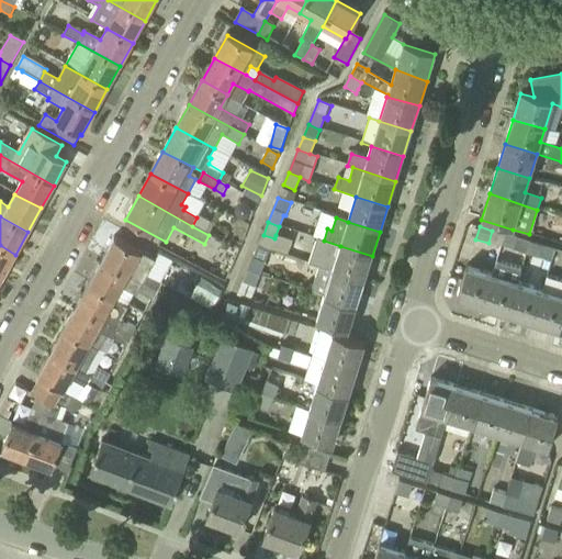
[(262,234),(258,246),(270,250),(287,257),(292,242),(276,235),(274,238),(263,235),(262,234)]
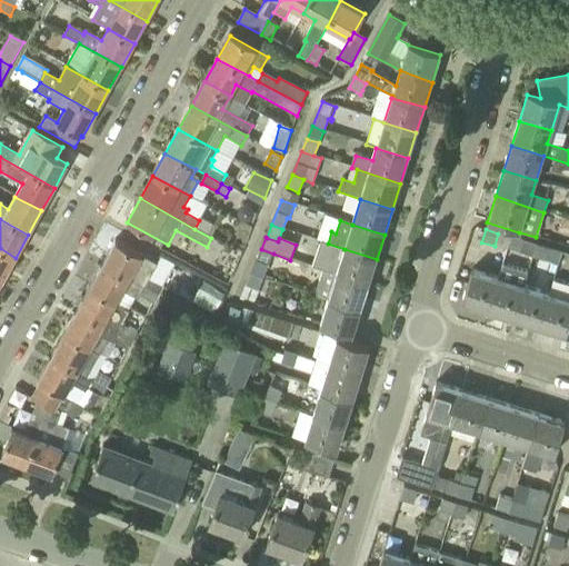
[(148,279),(157,264),(116,241),(102,266),(158,297),(163,287),(148,279)]
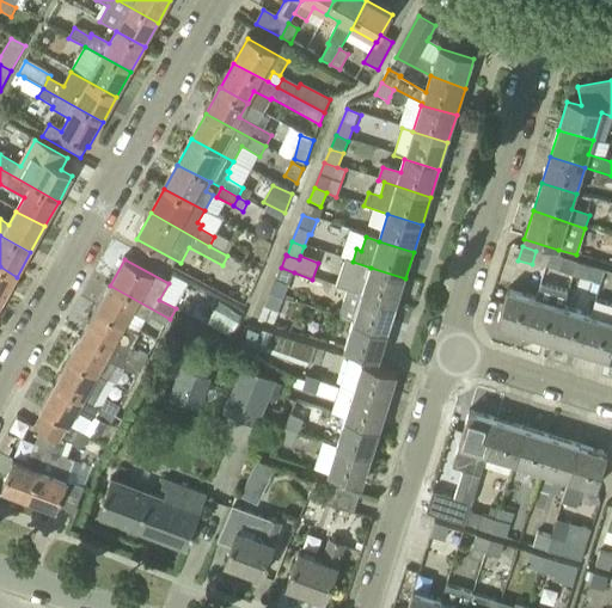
[(577,264),(563,259),(560,272),(573,277),(577,264)]
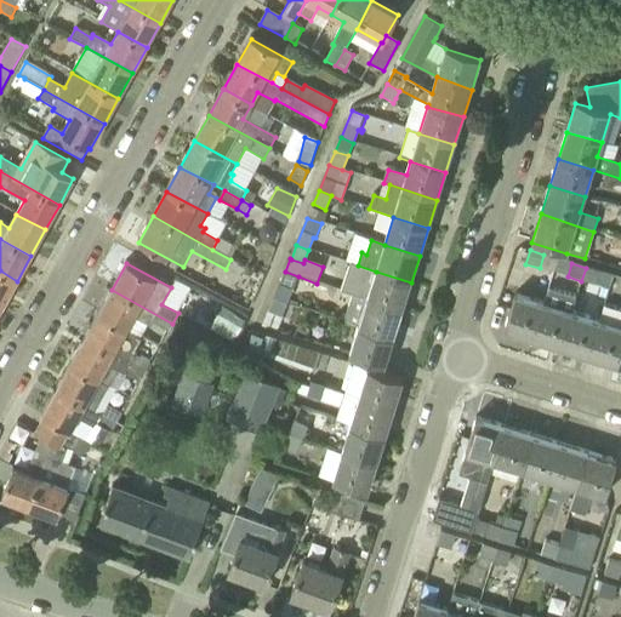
[(586,268),(581,281),(596,285),(599,272),(586,268)]
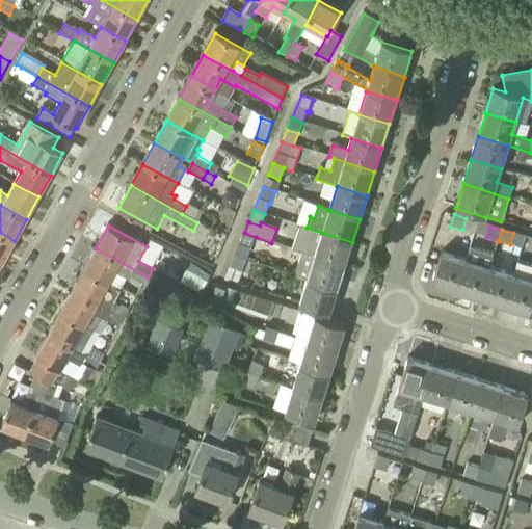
[(0,260),(2,262),(15,241),(0,232),(0,260)]
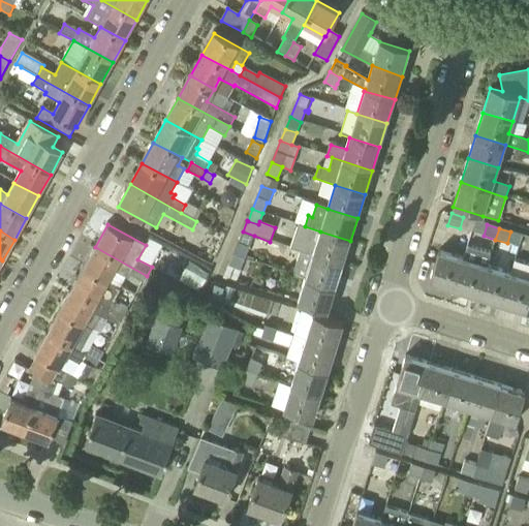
[(238,243),(232,254),(244,258),(249,248),(250,248),(254,236),(242,231),(238,243)]
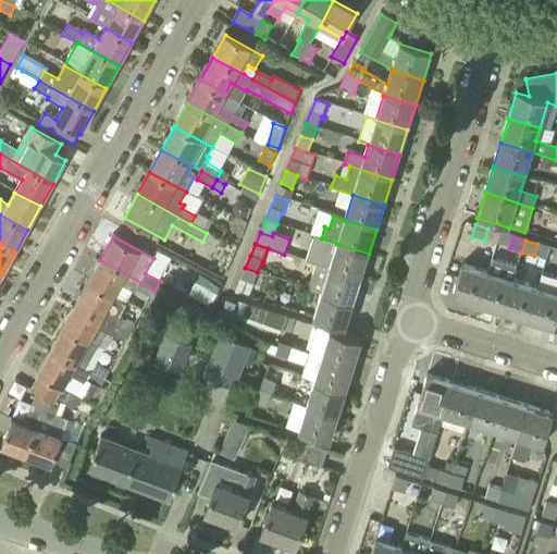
[(360,280),(369,254),(337,244),(329,270),(360,280)]
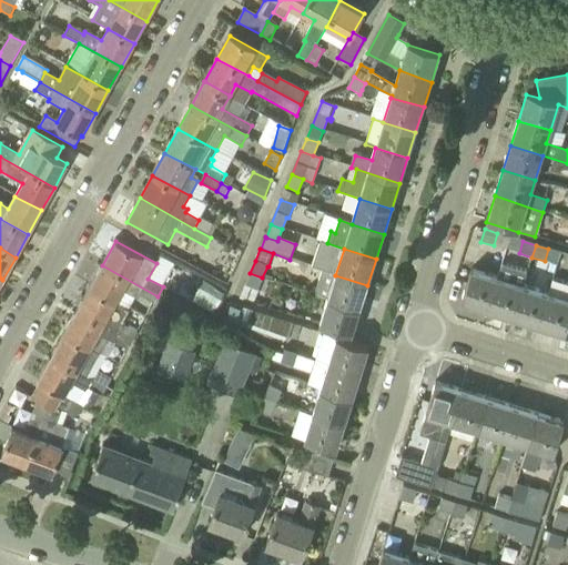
[(158,296),(102,265),(90,288),(117,302),(123,291),(138,299),(139,296),(153,304),(158,296)]
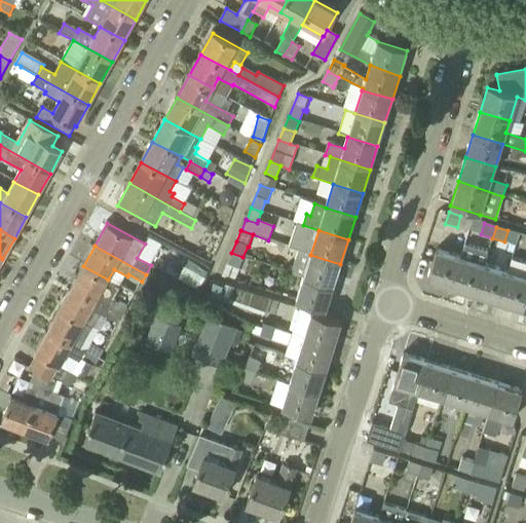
[(303,276),(303,278),(333,288),(340,264),(310,255),(298,251),(291,273),(303,276)]
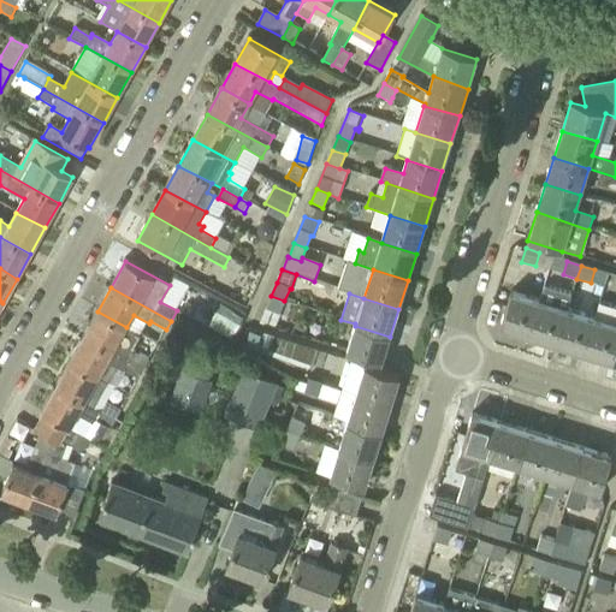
[(501,328),(527,338),(539,302),(511,293),(501,328)]
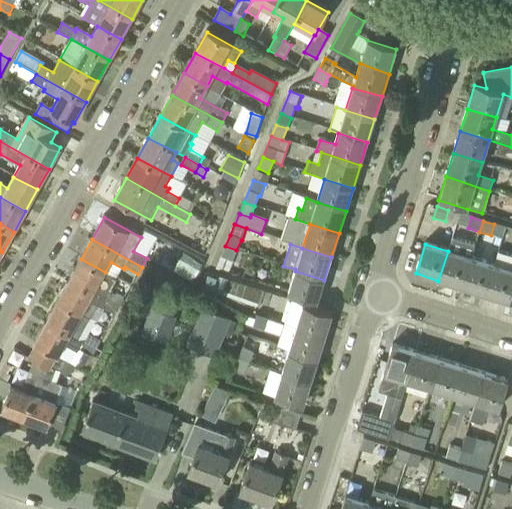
[(220,258),(217,269),(229,273),(232,262),(236,250),(225,246),(221,258),(220,258)]
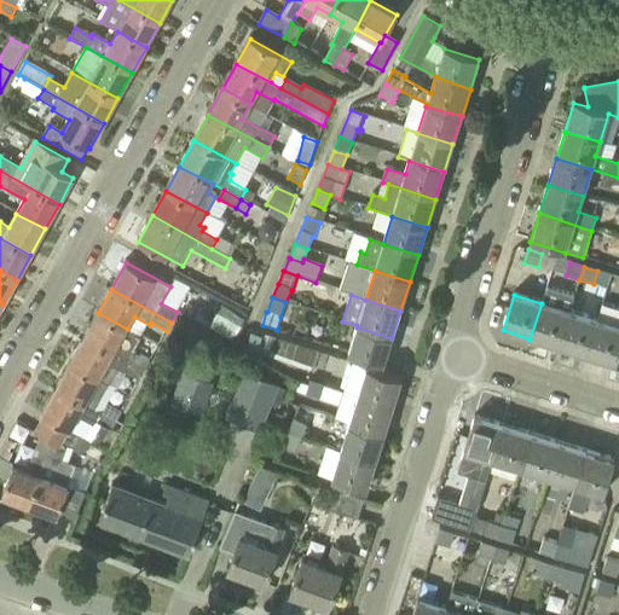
[(542,303),(530,340),(557,348),(570,312),(542,303)]
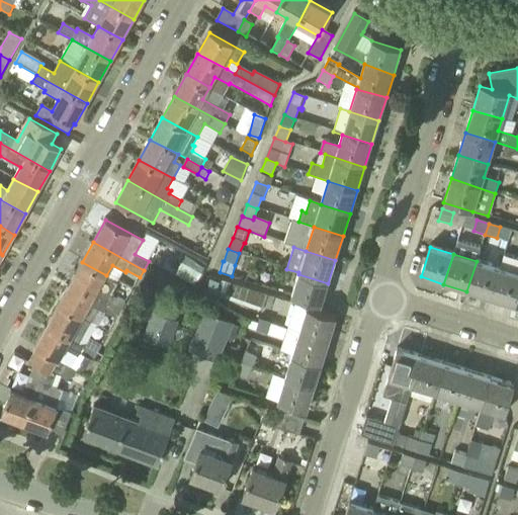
[(205,268),(190,260),(183,271),(198,280),(205,268)]
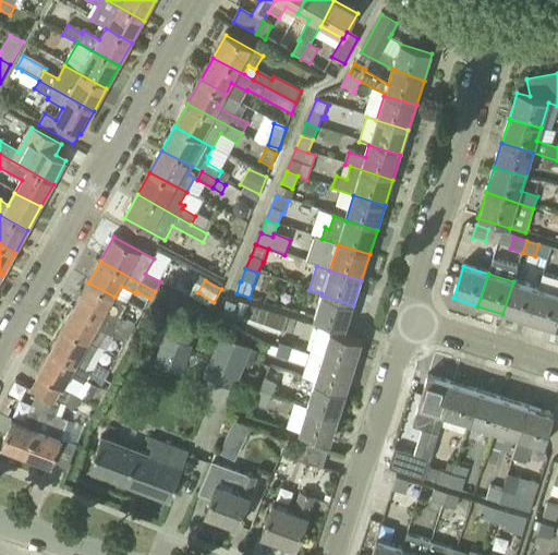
[(513,281),(502,314),(529,322),(538,290),(513,281)]
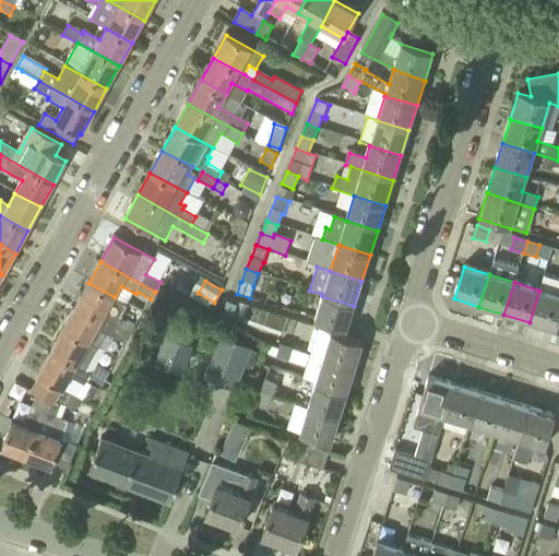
[(115,297),(88,283),(75,306),(130,335),(135,328),(119,319),(128,305),(115,297)]
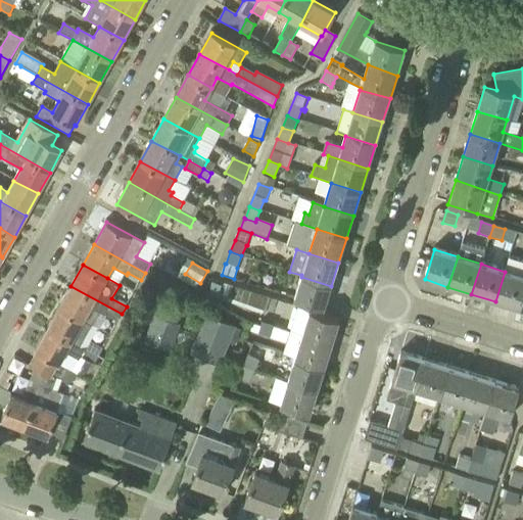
[(522,277),(505,272),(495,301),(518,309),(522,293),(522,277)]
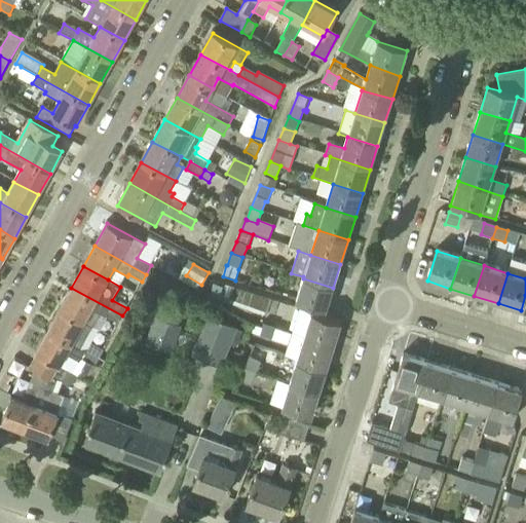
[(326,310),(333,288),(303,278),(296,301),(326,310)]
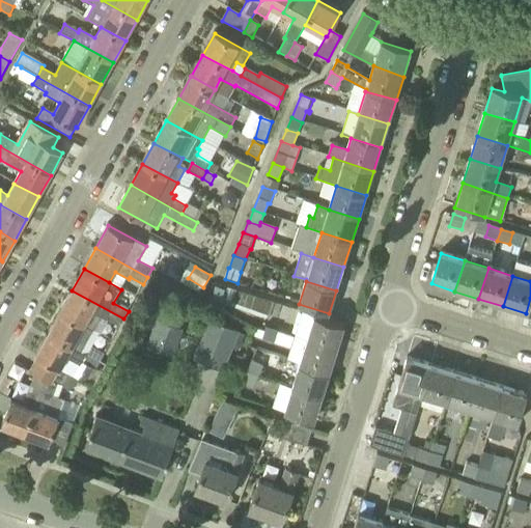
[(123,318),(72,290),(59,312),(94,331),(102,318),(119,328),(123,318)]
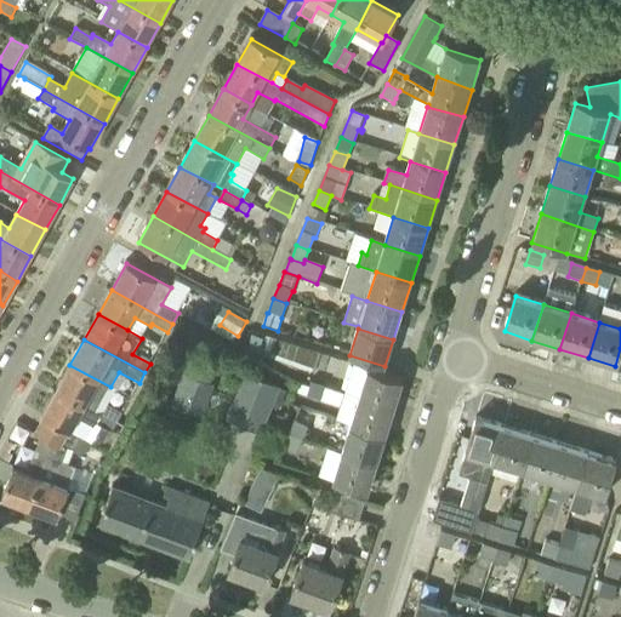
[(110,387),(69,365),(56,390),(117,423),(121,413),(107,406),(117,390),(110,387)]
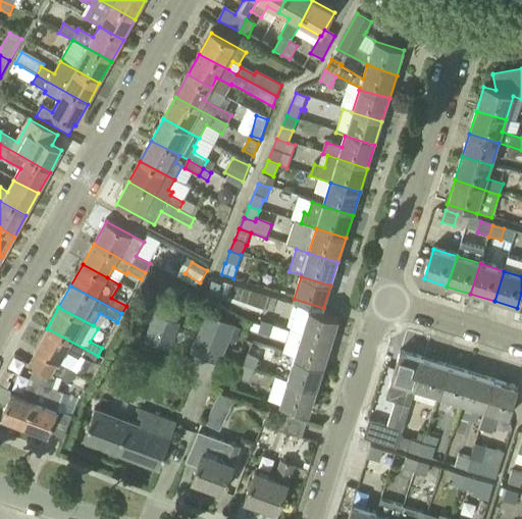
[(338,320),(336,319),(310,311),(302,335),(331,345),(338,320)]
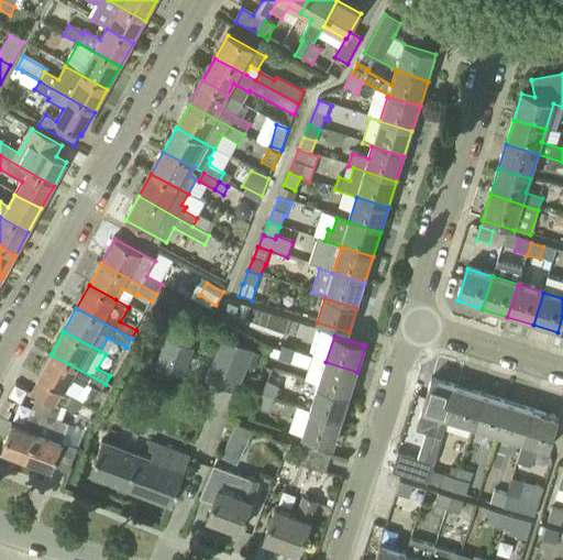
[(156,366),(185,376),(195,349),(166,339),(156,366)]
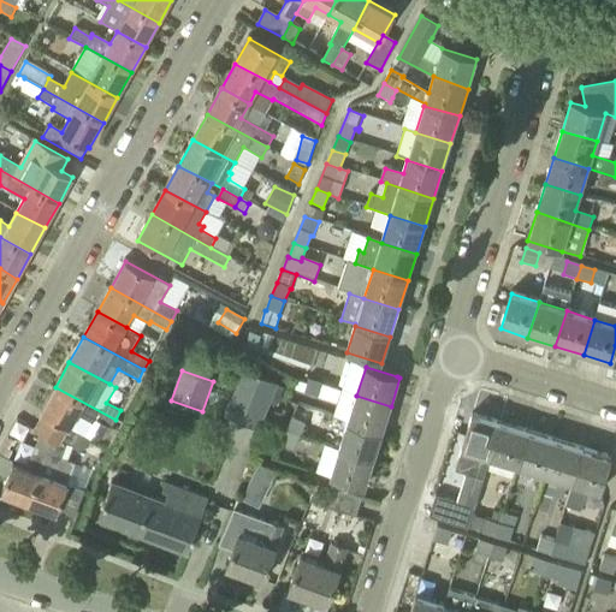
[(243,370),(224,417),(260,432),(279,385),(243,370)]
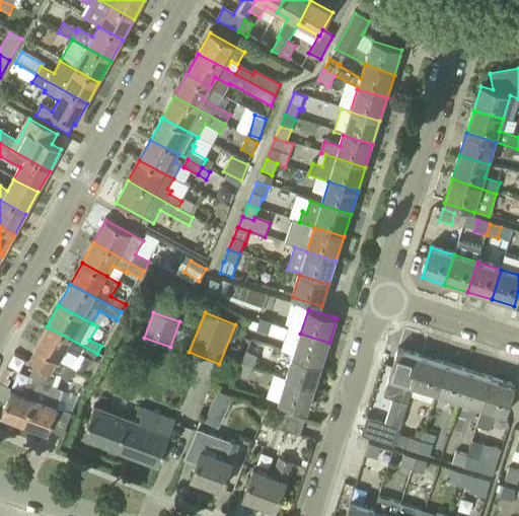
[(272,323),(260,320),(256,332),(268,336),(272,323)]
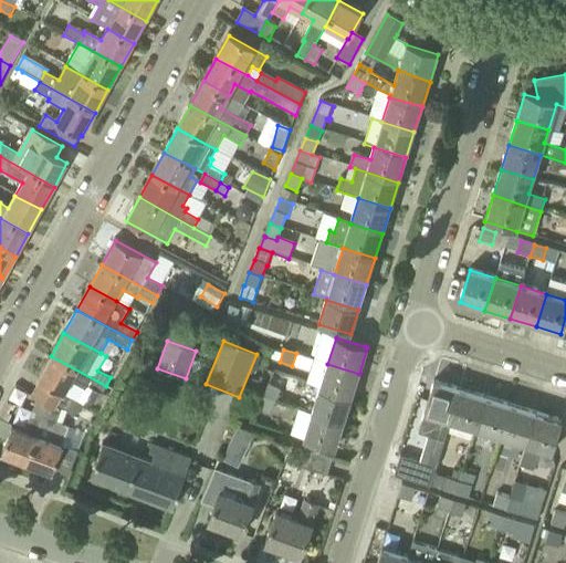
[(106,386),(51,356),(38,379),(40,381),(64,395),(65,395),(72,382),(87,389),(88,387),(102,395),(106,386)]
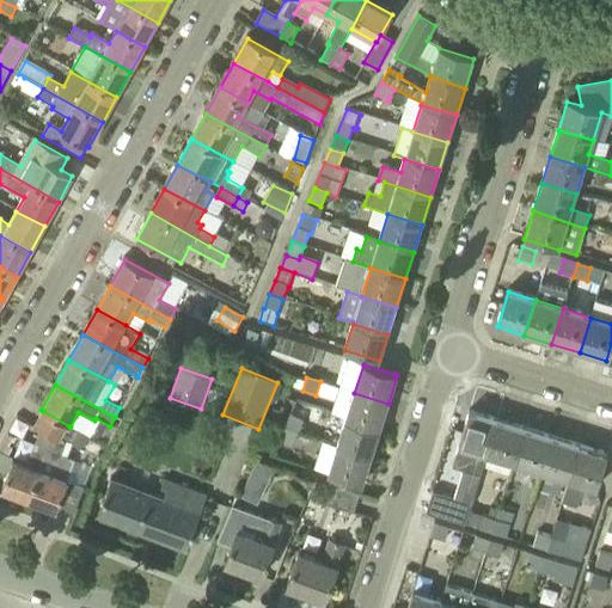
[(354,393),(346,421),(380,431),(389,404),(354,393)]
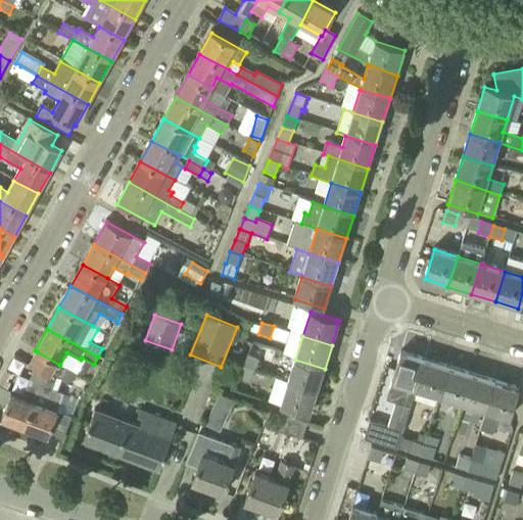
[(37,351),(29,366),(29,367),(34,370),(24,398),(11,394),(1,420),(25,428),(44,376),(51,379),(59,365),(37,351)]
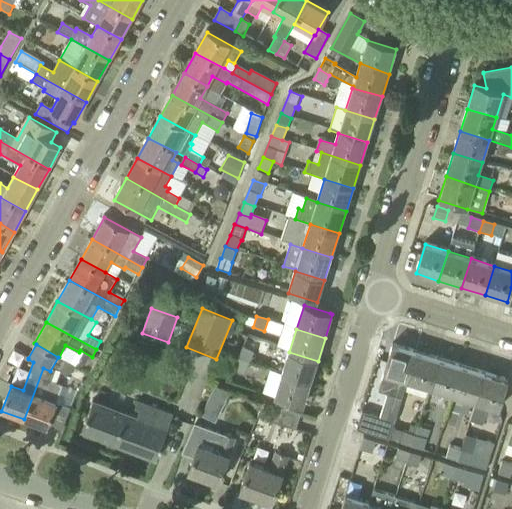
[(392,396),(384,419),(394,423),(402,399),(407,382),(417,353),(393,346),(384,375),(378,392),(392,396)]
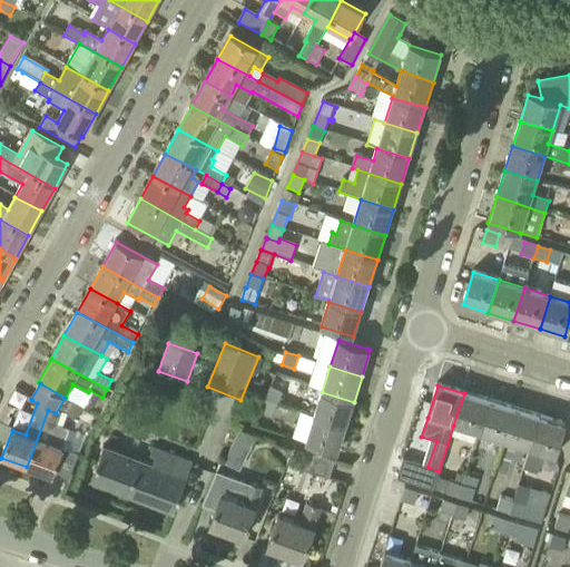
[(265,400),(277,406),(283,393),(271,388),(265,400)]
